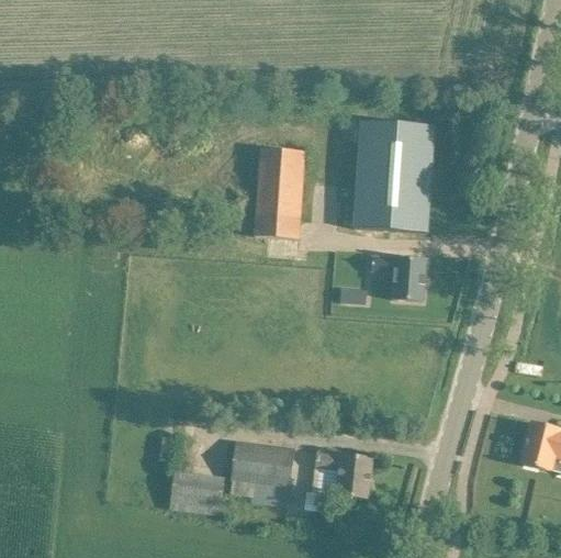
[(362,120),(355,226),(428,231),(436,124),(362,120)]
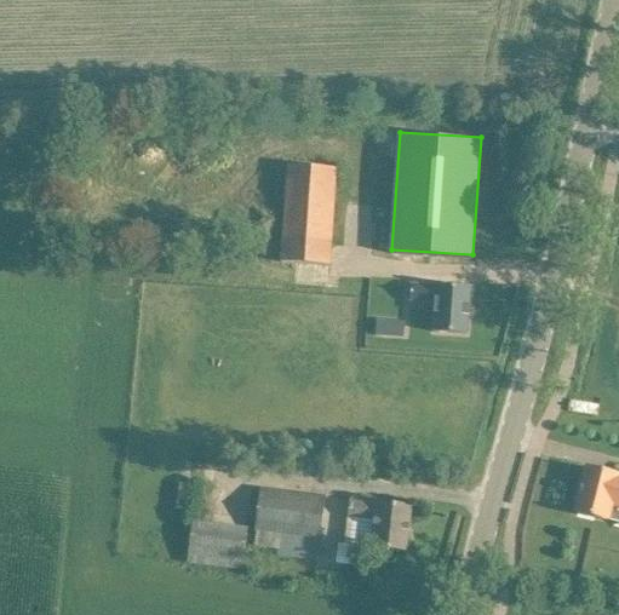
[(288,161),(280,258),(330,262),(337,165),(288,161)]
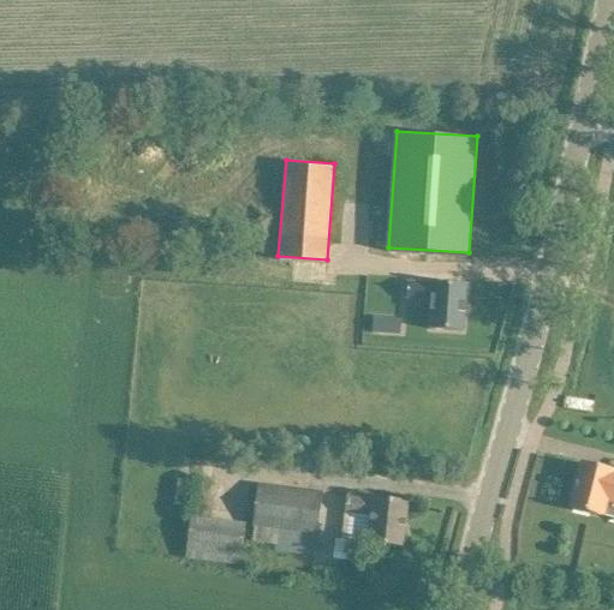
[(431,326),(440,326),(464,328),(468,282),(435,280),(409,279),(407,294),(434,295),(431,326)]
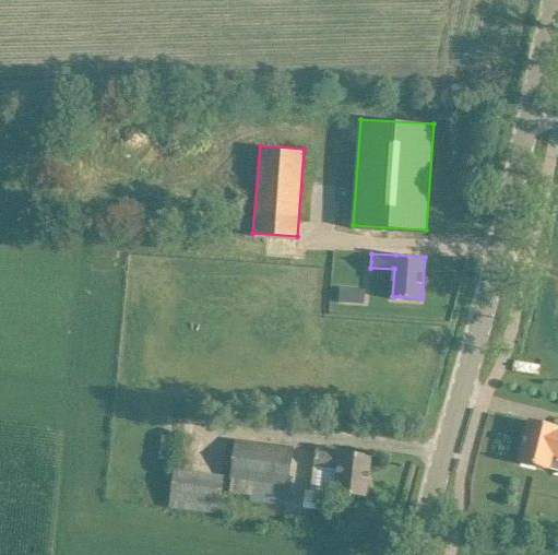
[(341,284),(341,298),(349,299),(351,285),(341,284)]
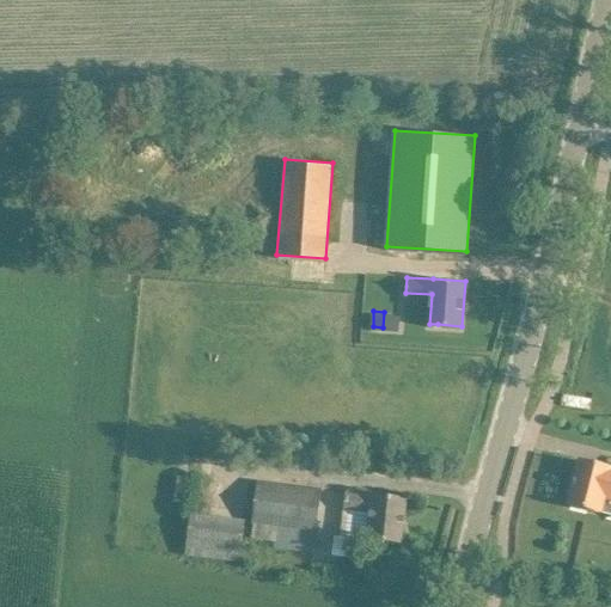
[(610,465),(580,457),(568,501),(602,509),(610,512),(610,465)]
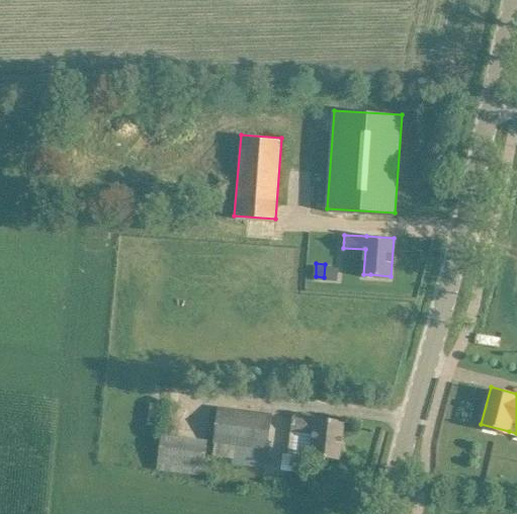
[(220,405),(213,452),(265,458),(271,412),(220,405)]
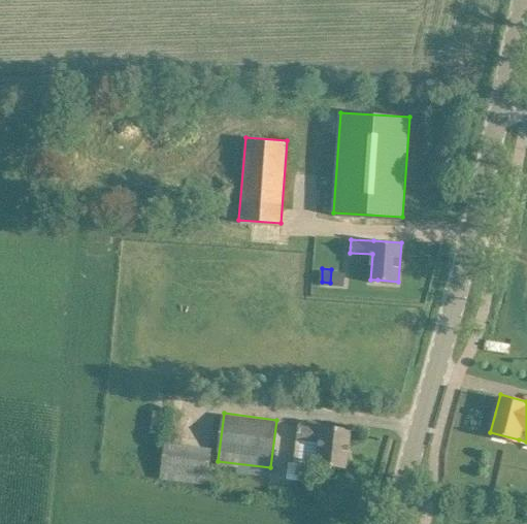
[(317,463),(326,464),(347,466),(351,429),(321,425),(299,423),(297,435),(319,438),(317,463)]
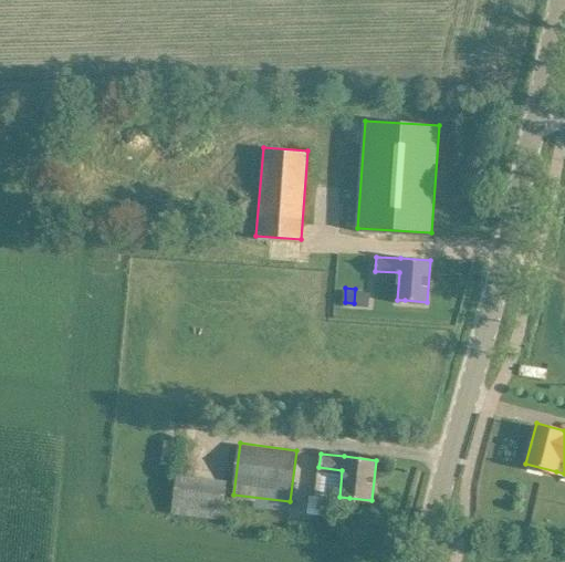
[(175,471),(170,511),(222,518),(226,478),(175,471)]
